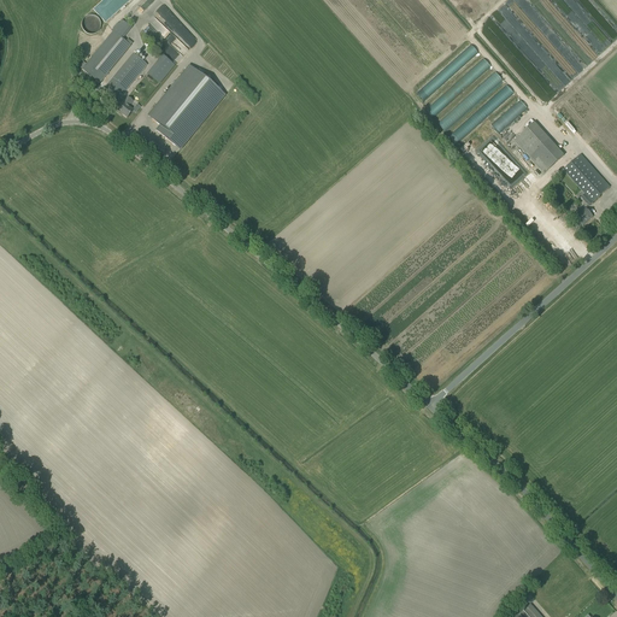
[(94,15),(88,18),(93,31),(100,29),(94,15)]
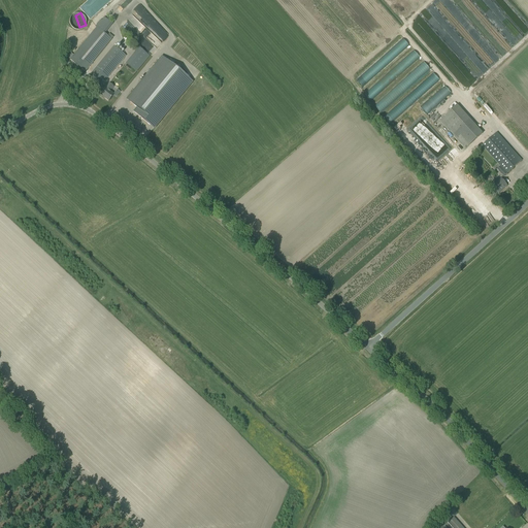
[(164,37),(167,33),(147,13),(140,21),(145,27),(149,30),(147,31),(146,30),(142,34),(156,47),(165,39),(163,37),(161,38),(157,34),(159,32),(164,37)]
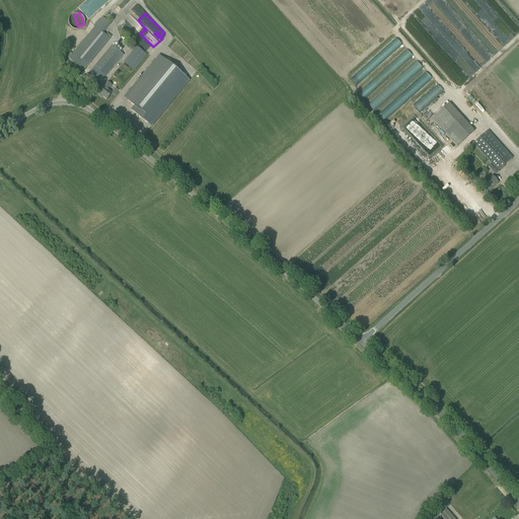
[(69,59),(83,71),(109,39),(95,26),(69,59)]
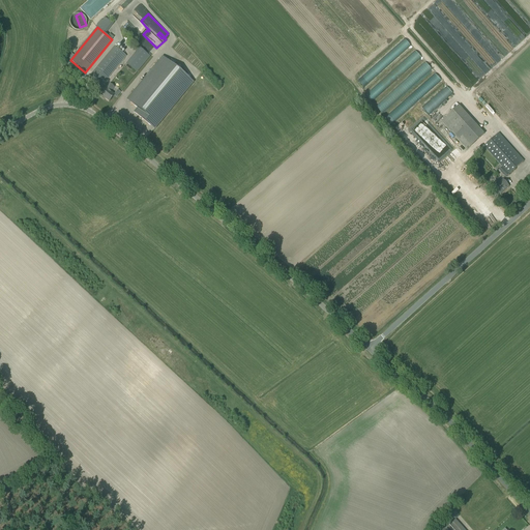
[(357,80),(363,87),(411,46),(405,38),(357,80)]
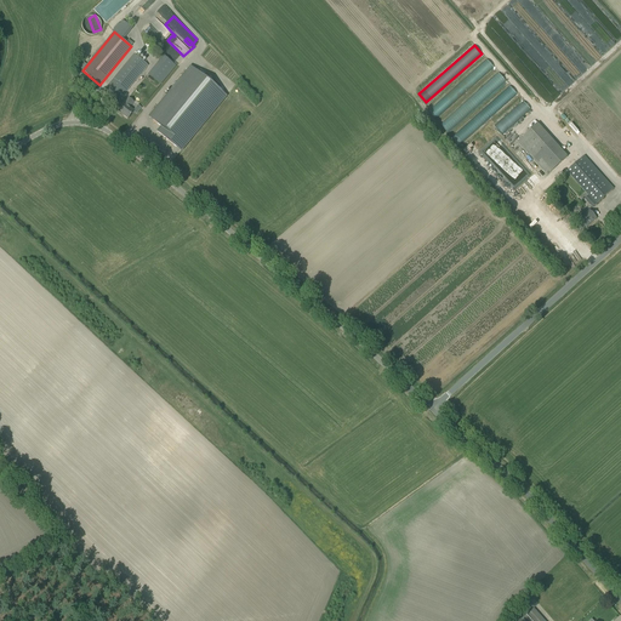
[(106,89),(119,101),(148,66),(134,55),(106,89)]
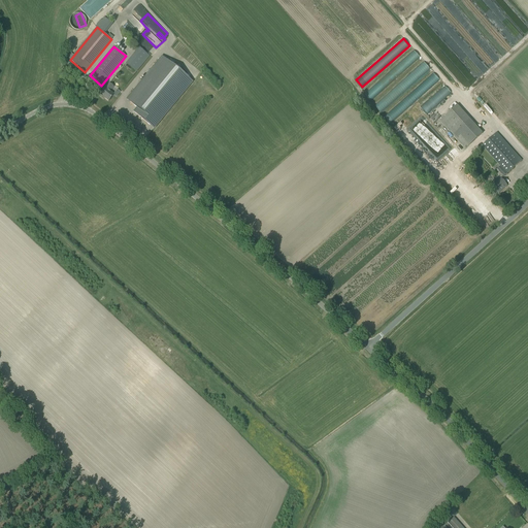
[(135,72),(151,55),(140,46),(125,63),(135,72)]
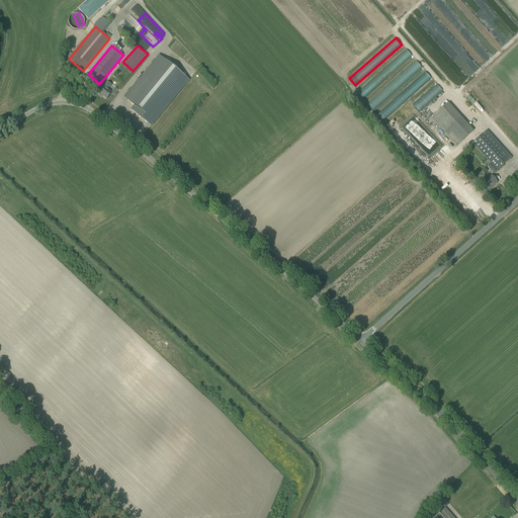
[(357,93),(363,99),(412,57),(406,49),(357,93)]
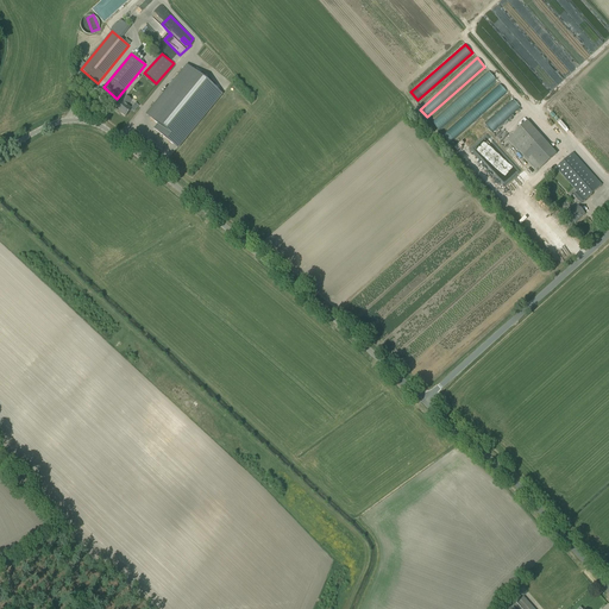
[(177,148),(221,94),(187,66),(146,115),(158,125),(155,130),(177,148)]
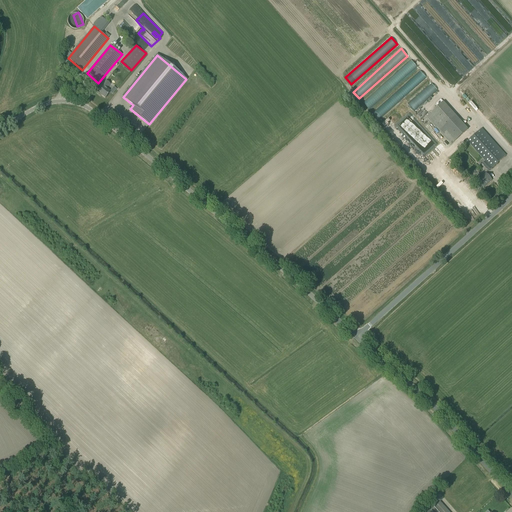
[(363,103),(369,110),(417,67),(411,60),(363,103)]
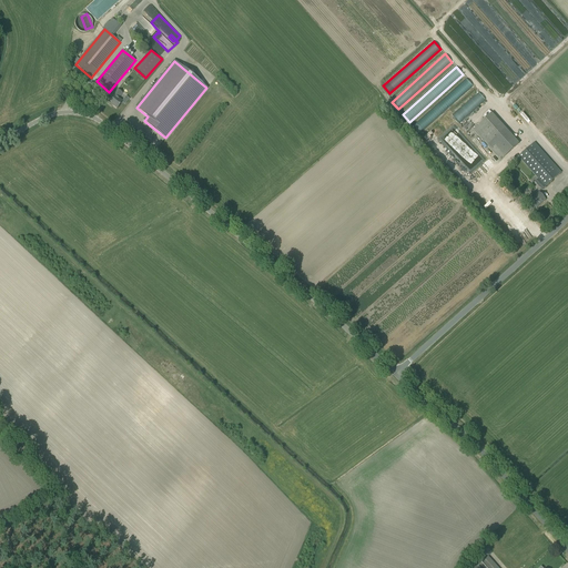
[(414,127),(419,134),(473,87),(466,79),(414,127)]
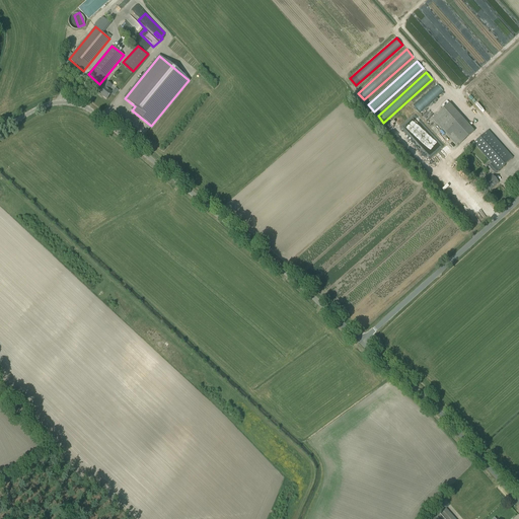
[(103,87),(101,89),(98,93),(106,99),(109,95),(112,93),(107,90),(112,85),(107,82),(103,87)]
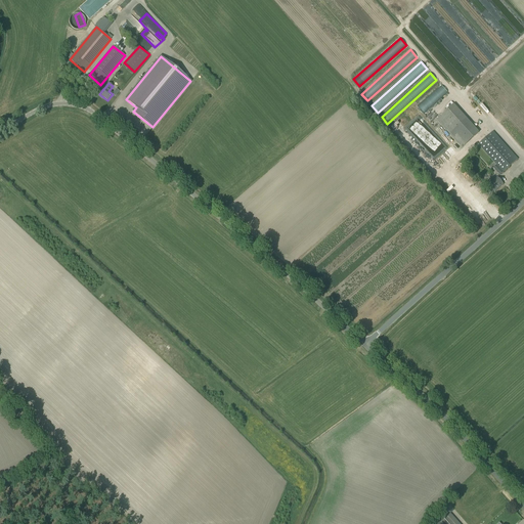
[(418,106),(424,114),(447,93),(441,85),(418,106)]
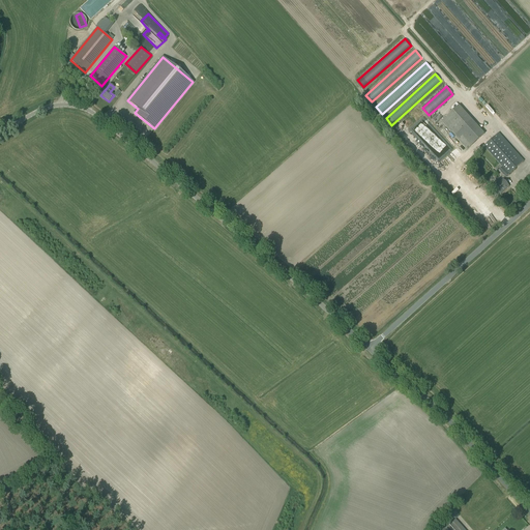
[(441,121),(466,149),(484,134),(459,106),(441,121)]
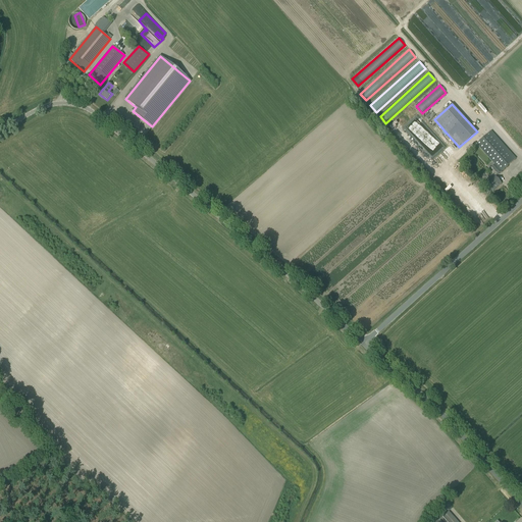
[(494,164),(491,167),(498,174),(516,159),(490,131),(476,144),(494,164)]
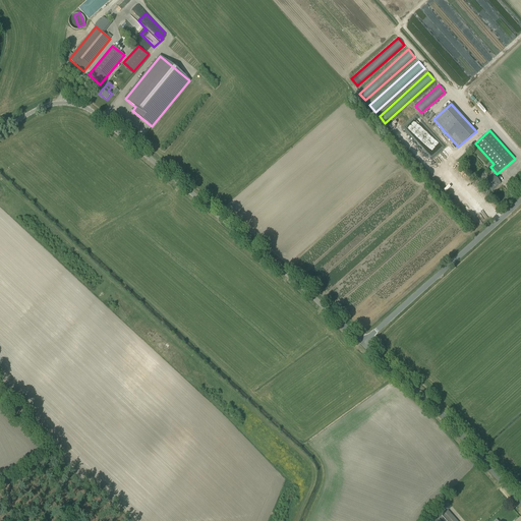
[(431,174),(438,169),(425,155),(423,157),(425,160),(422,162),(426,166),(425,167),(431,174)]
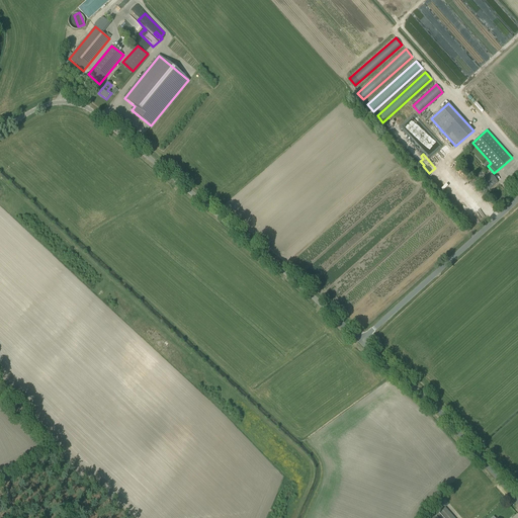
[(483,183),(485,186),(489,190),(498,182),(492,176),(483,183)]
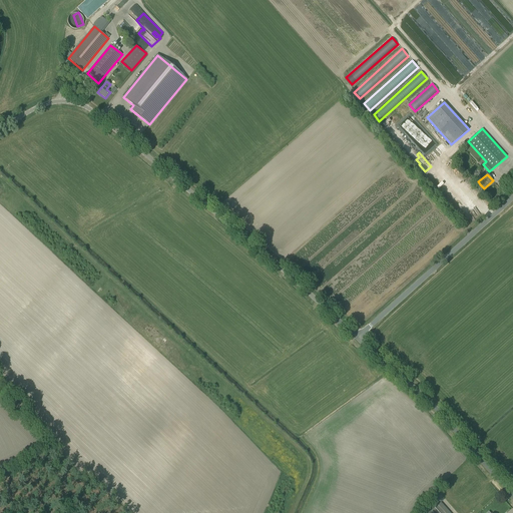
[(429,512),(450,512),(441,503),(429,512)]
